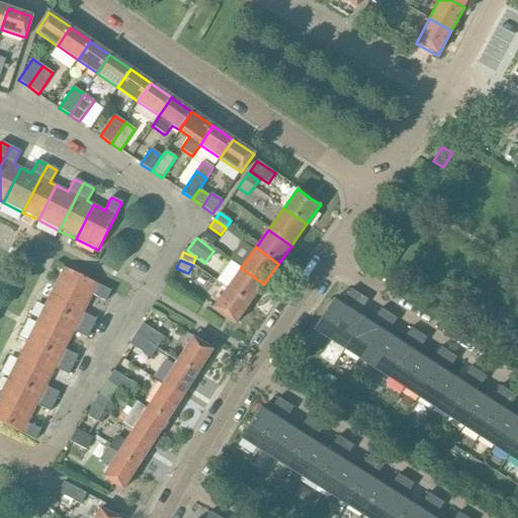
[(54,285),(54,286),(89,304),(93,294),(105,301),(110,291),(63,267),(63,268),(54,285)]
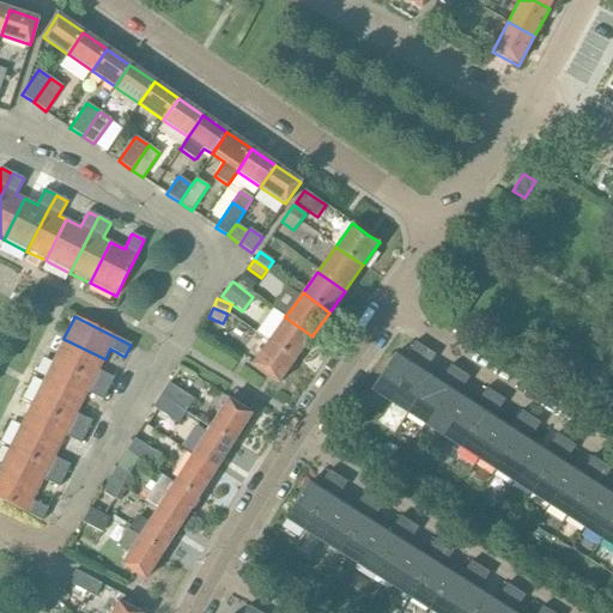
[(268,341),(267,343),(295,362),(296,359),(313,337),(285,317),(285,319),(271,338),(268,341)]
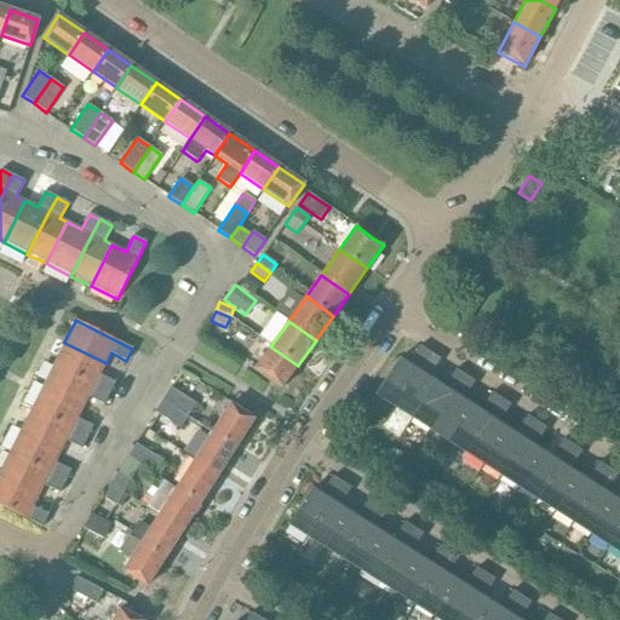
[(218,344),(225,327),(213,322),(206,338),(218,344)]
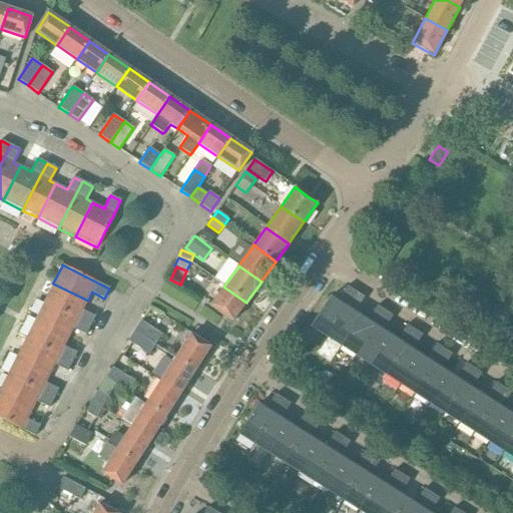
[(44,301),(43,303),(90,326),(95,317),(83,311),(88,301),(53,284),(44,301)]
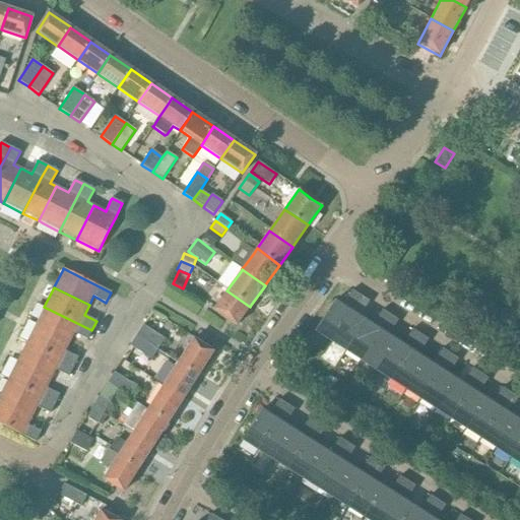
[(213,309),(213,310),(236,326),(250,307),(226,290),(213,309)]
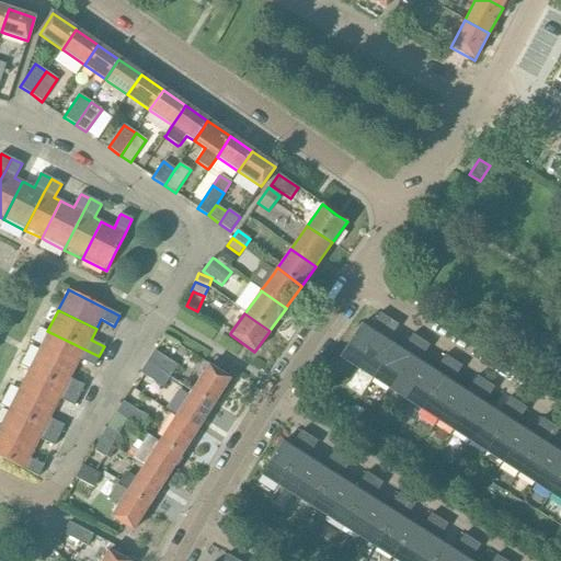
[(361,325),(341,355),(359,367),(381,333),(389,321),(379,315),(371,327),(368,331),(361,325)]
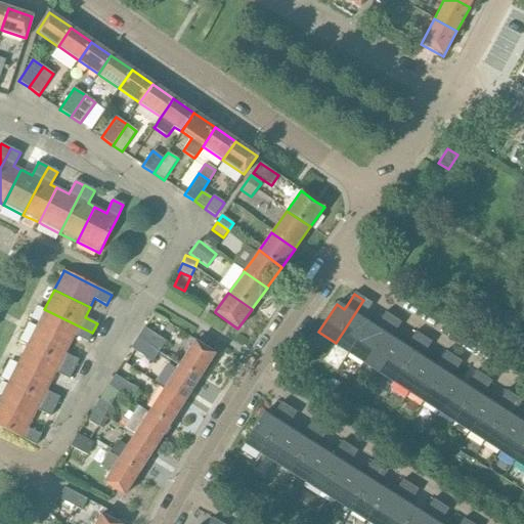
[(356,311),(336,343),(350,353),(368,325),(361,320),(364,316),(372,305),(363,300),(356,311)]
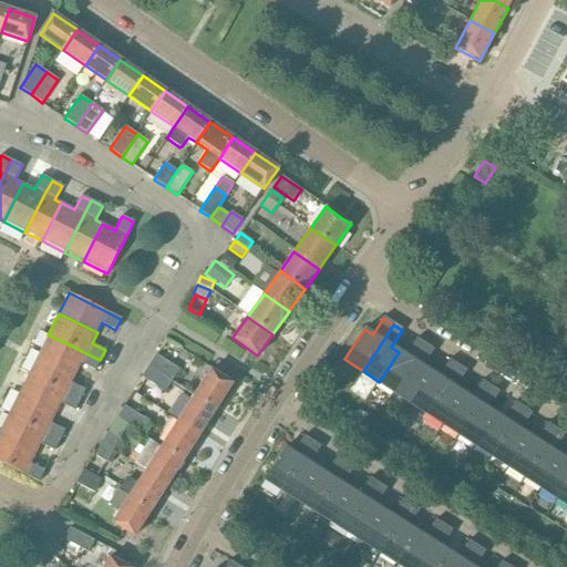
[(48,334),(38,353),(76,372),(82,363),(95,370),(100,360),(48,334)]
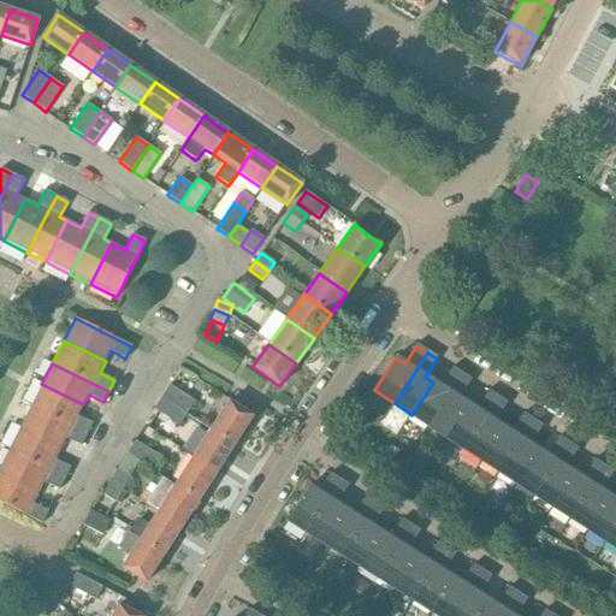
[(433,383),(412,415),(428,425),(454,388),(462,374),(452,368),(444,381),(440,386),(433,383)]
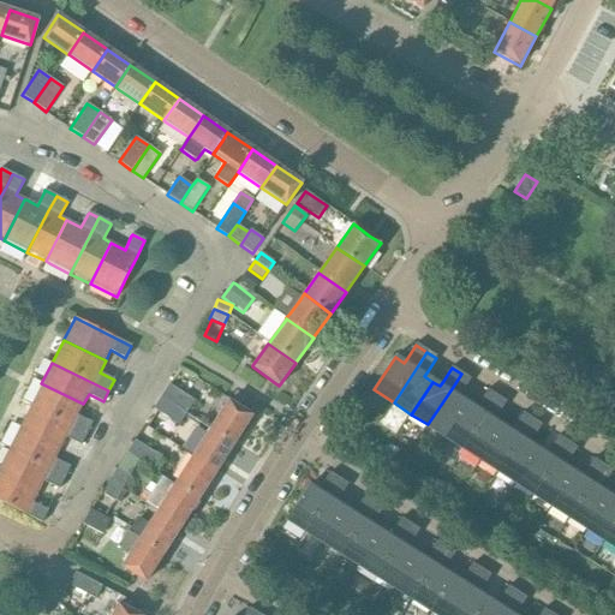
[(453,387),(428,424),(446,436),(466,404),(459,398),(461,393),(471,380),(461,374),(453,387)]
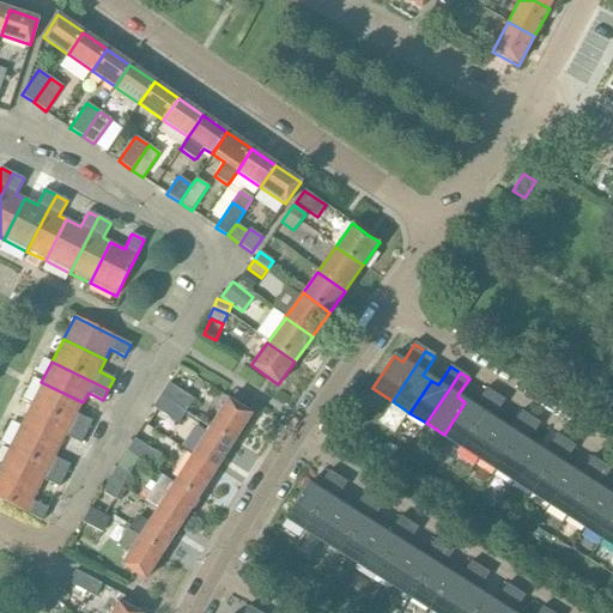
[(41,383),(30,405),(86,434),(87,431),(92,422),(77,414),(83,402),(41,382),(41,383)]
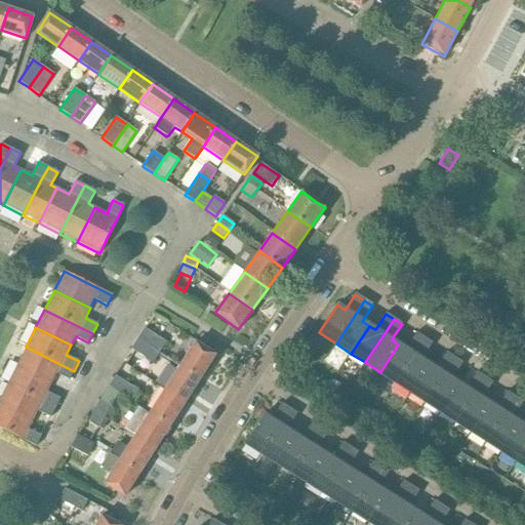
[(137,338),(159,353),(166,342),(145,328),(137,338)]
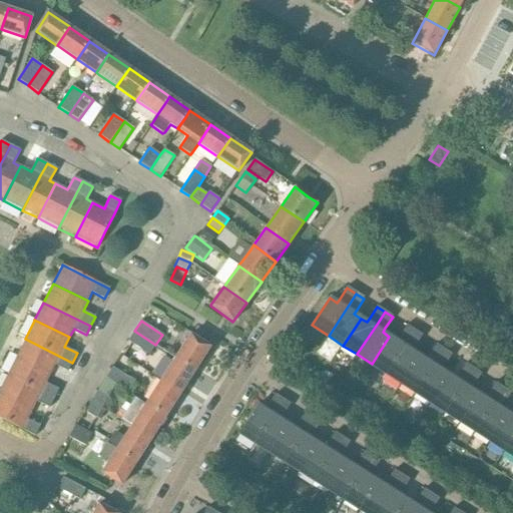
[(389,337),(372,364),(386,373),(387,374),(407,343),(415,331),(414,331),(407,326),(399,337),(397,341),(389,337)]
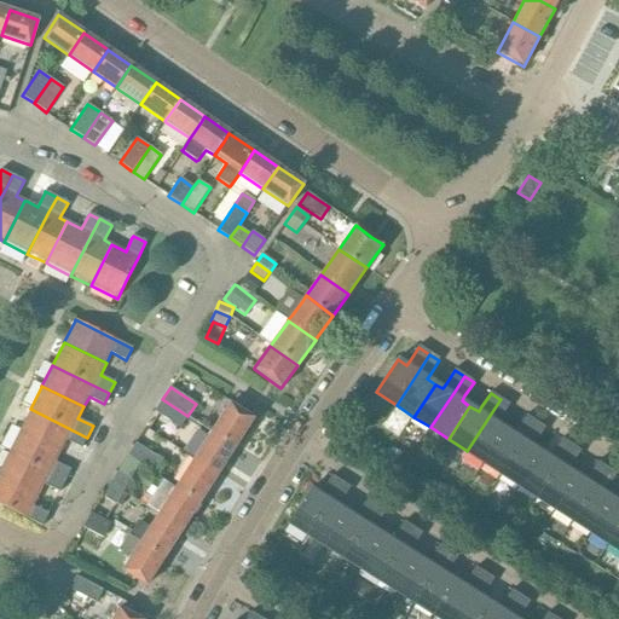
[(180,428),(187,416),(162,399),(155,412),(180,428)]
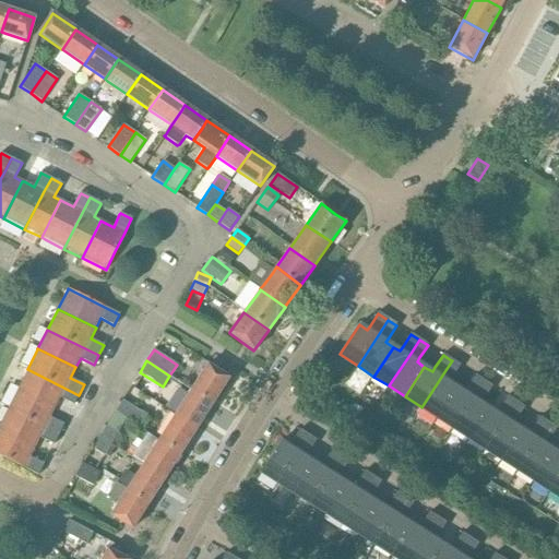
[(443,373),(421,407),(437,417),(456,388),(449,383),(452,379),(460,366),(452,360),(443,373)]
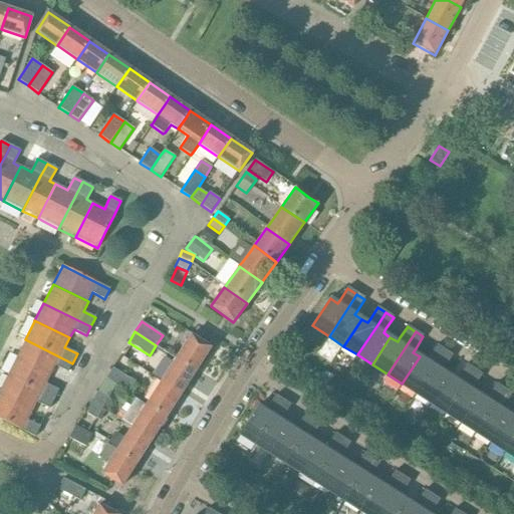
[(177,358),(197,370),(211,347),(192,335),(177,358)]
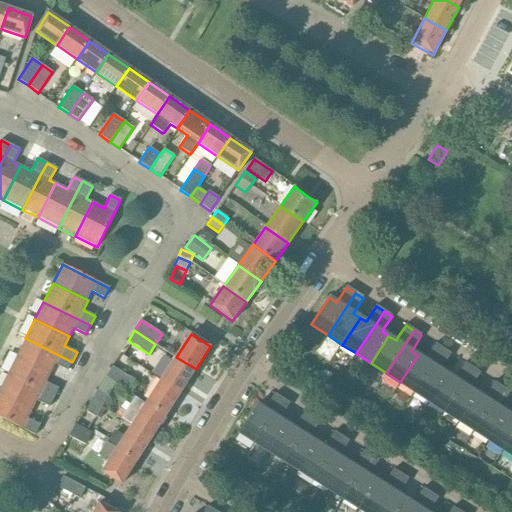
[(16,355),(16,356),(50,373),(51,372),(55,364),(68,371),(72,362),(25,338),(16,355)]
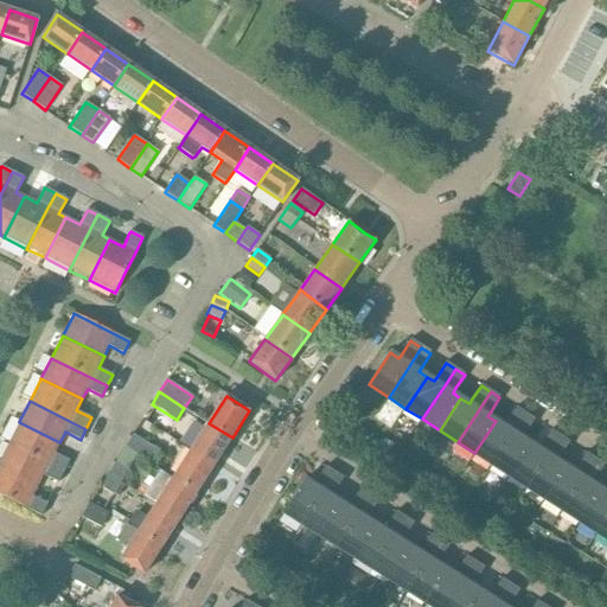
[(496,421),(474,453),(475,454),(492,465),(525,414),(516,408),(504,426),(496,421)]
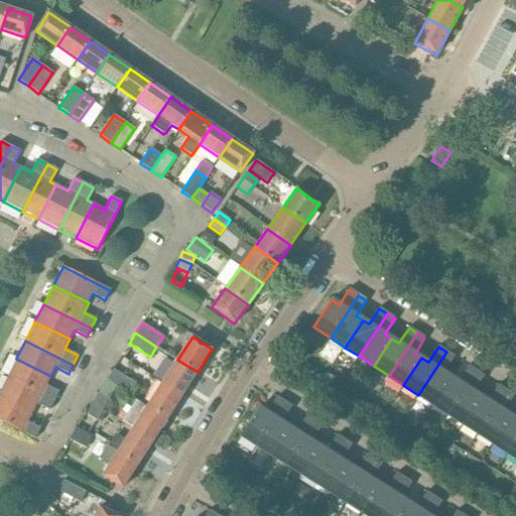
[(446,352),(418,395),(432,404),(433,404),(452,377),(444,373),(455,357),(446,352)]
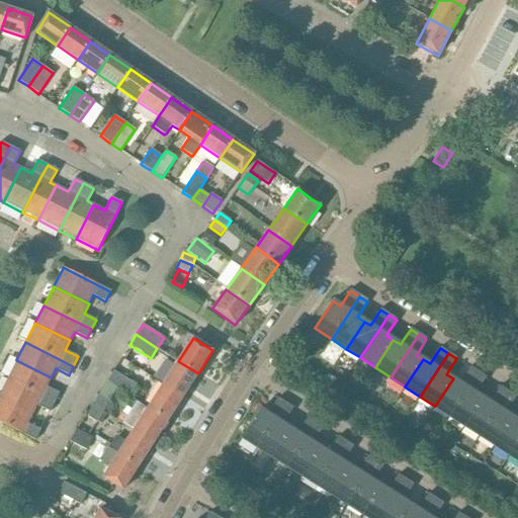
[(16,360),(7,378),(55,403),(55,402),(59,394),(47,386),(51,377),(16,360)]
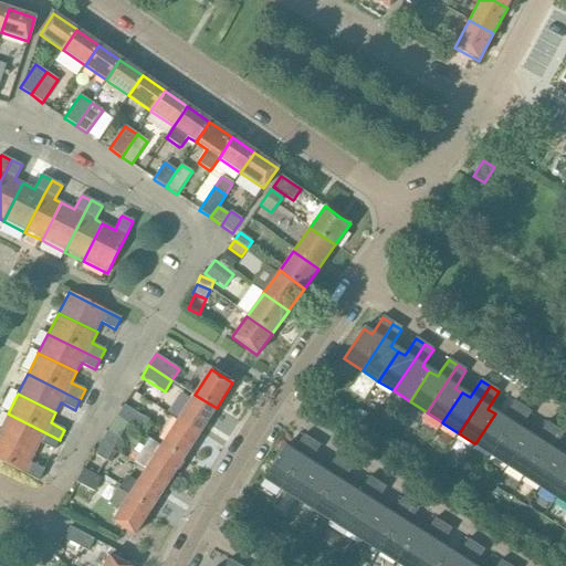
[(179,420),(177,421),(199,436),(200,435),(217,408),(195,395),(179,420)]
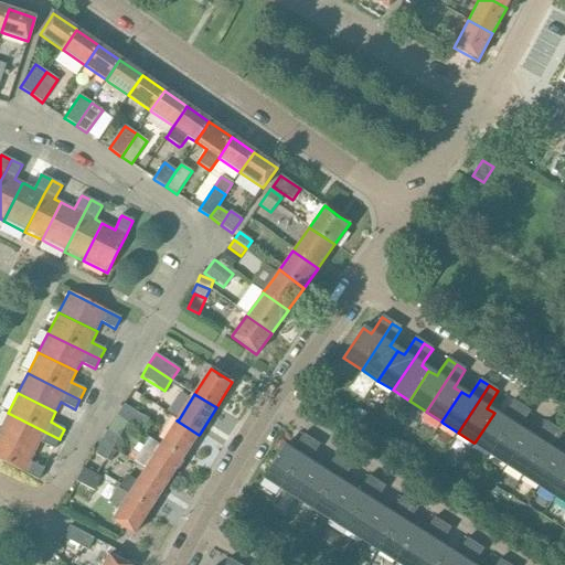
[(494,413),(475,443),(491,454),(521,406),(513,401),(502,418),(494,413)]
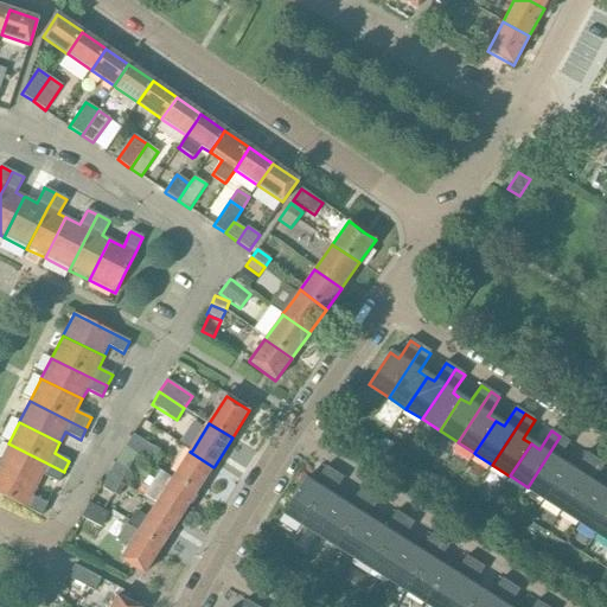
[(151,464),(159,451),(133,435),(126,447),(151,464)]
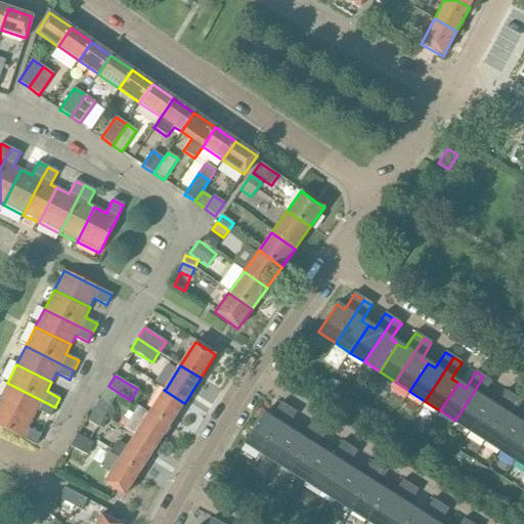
[(483,377),(455,421),(456,422),(470,430),(488,402),(481,398),(492,382),(483,377)]
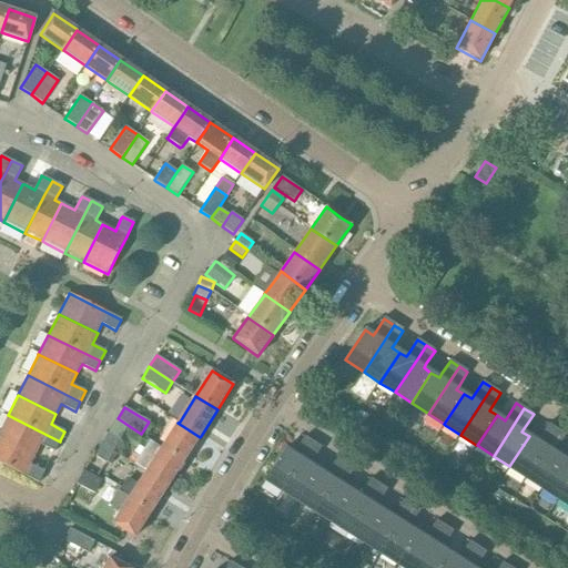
[(8,415),(0,429),(0,435),(37,454),(37,453),(41,445),(54,452),(60,442),(8,415)]
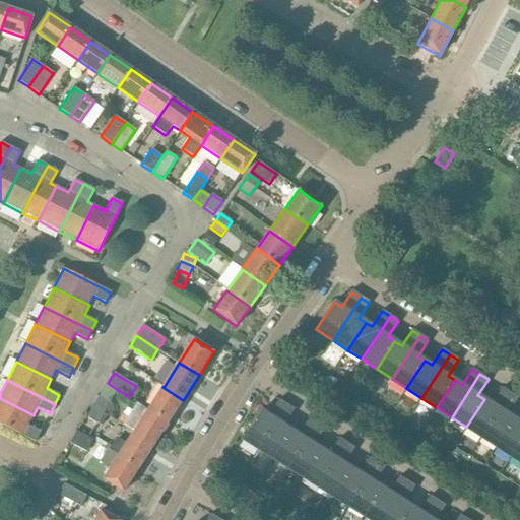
[(163,387),(148,411),(168,424),(183,400),(163,387)]
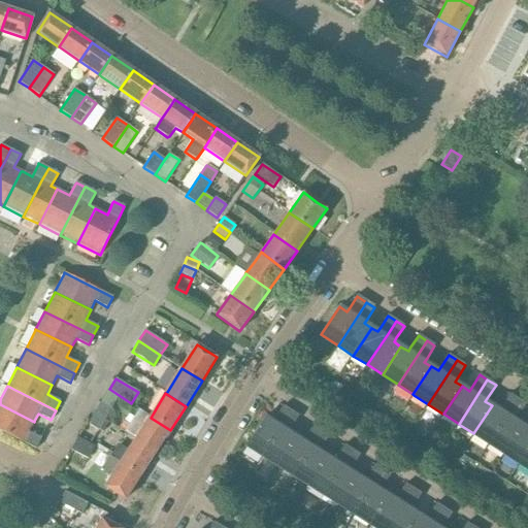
[(492,405),(473,433),(475,434),(489,443),(518,399),(509,394),(499,410),(492,405)]
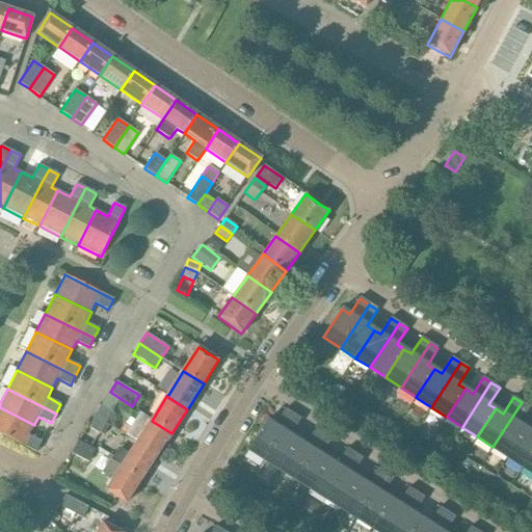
[(522,402),(493,447),(507,456),(526,428),(520,424),(530,407),(522,402)]
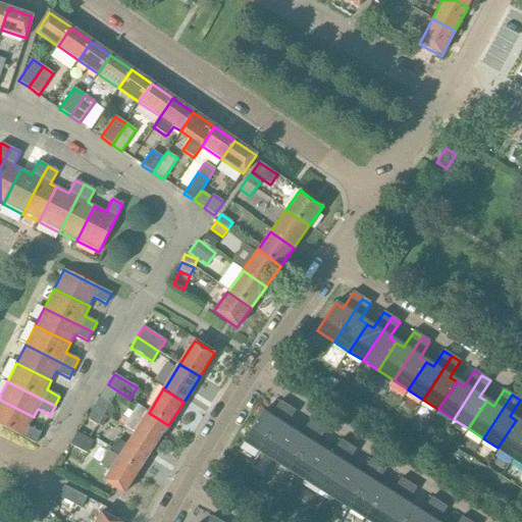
[(103,415),(110,404),(100,398),(93,409),(103,415)]
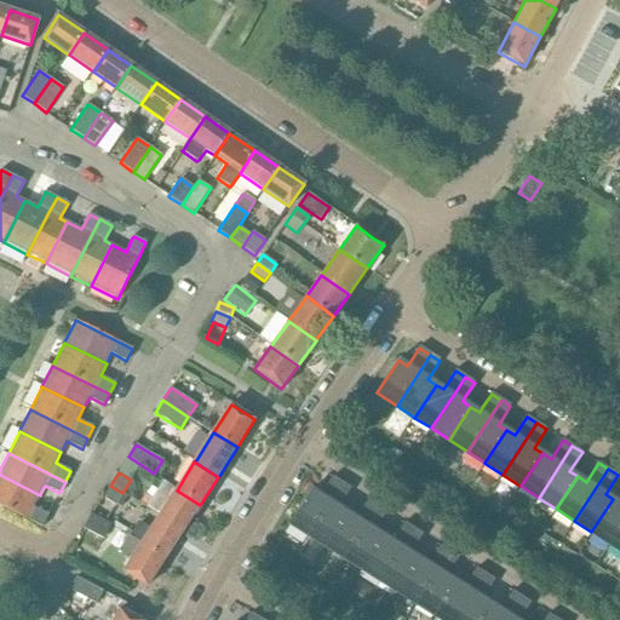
[(0,475),(0,505),(42,527),(49,515),(34,507),(40,495),(0,475)]
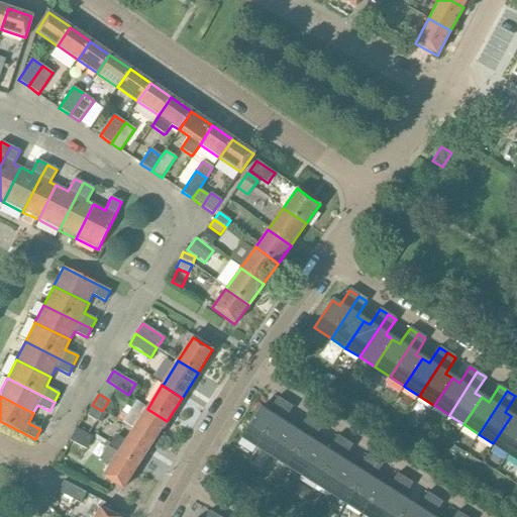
[(259,409),(241,436),(256,446),(284,403),(277,398),(267,414),(259,409)]
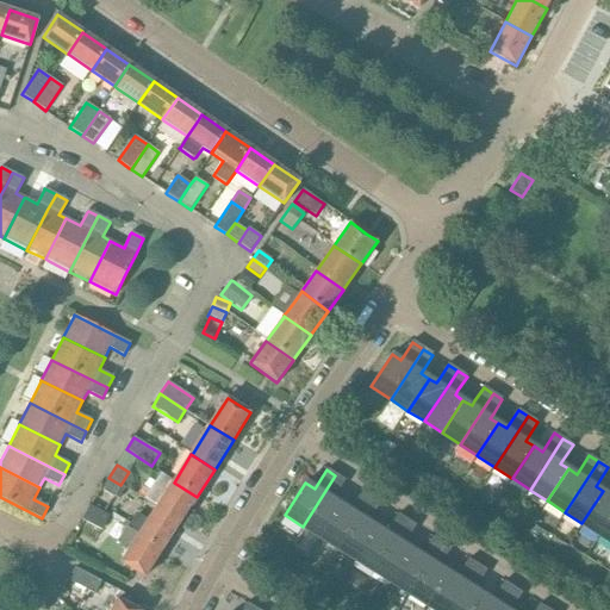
[(335,475),(303,527),(322,539),(341,505),(332,500),(344,481),(335,475)]
